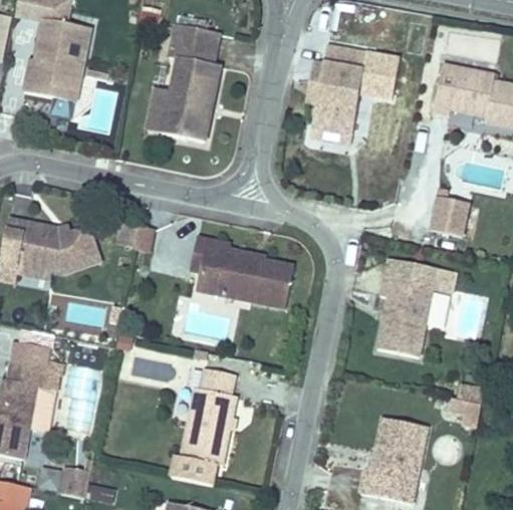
[(90,26),(66,21),(70,0),(17,0),(15,13),(43,19),(34,62),(42,64),(40,72),(28,70),(24,90),(75,100),(90,26)]
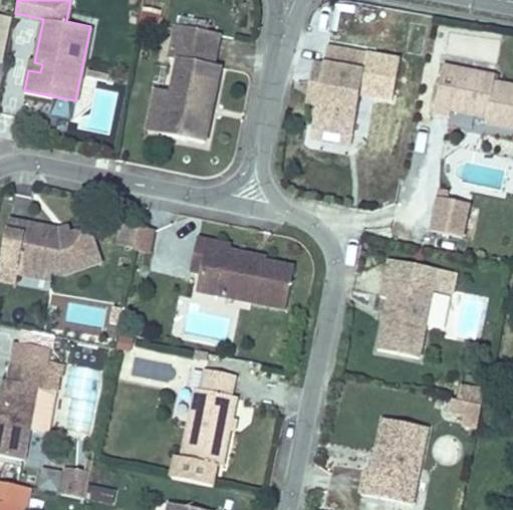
[(162,2),(153,0),(144,0),(140,18),(158,22),(162,2)]
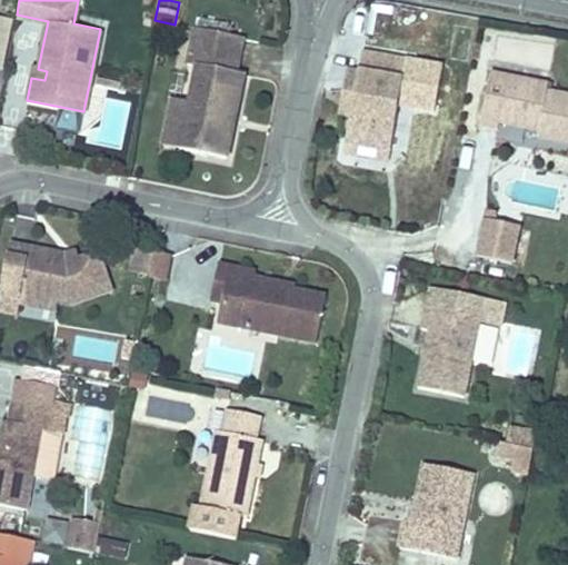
[(245,71),(236,70),(243,36),(195,26),(188,61),(197,62),(189,100),(180,146),(227,156),(233,125),(226,124),(228,110),(236,111),(245,71)]
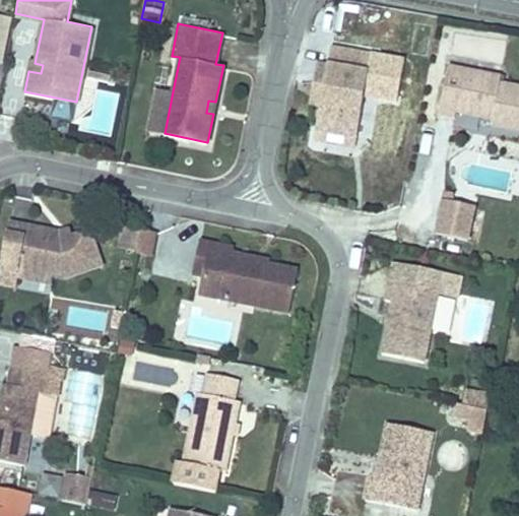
[(357,133),(371,52),(331,45),(327,63),(316,61),(314,79),(324,81),(320,104),(316,126),(357,133)]
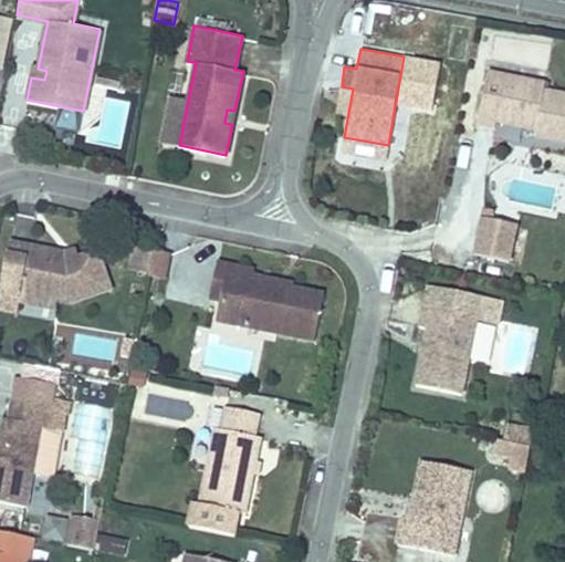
[(46,71),(38,69),(38,64),(33,62),(31,77),(44,80),(46,71)]
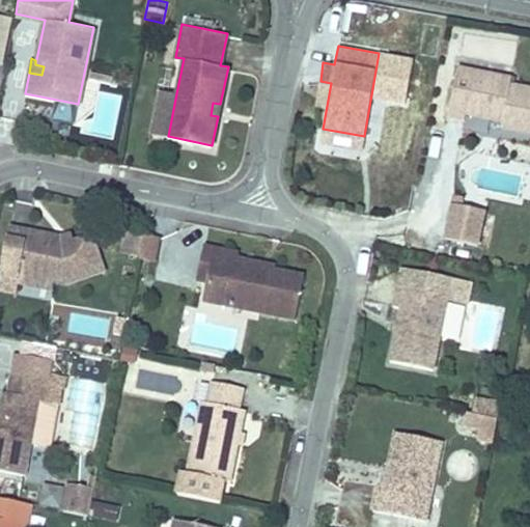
[(500,125),(529,130),(529,86),(510,82),(511,76),(457,65),(448,113),(465,117),(466,111),(501,118),(500,125)]
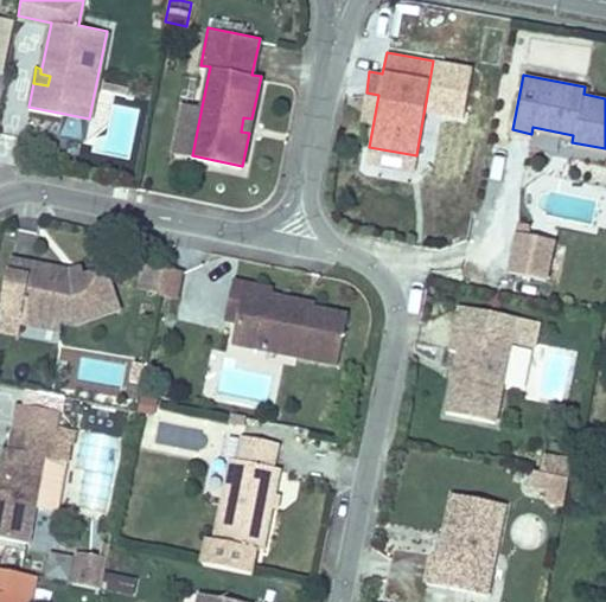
[(374,121),(378,95),(367,93),(361,119),(374,121)]
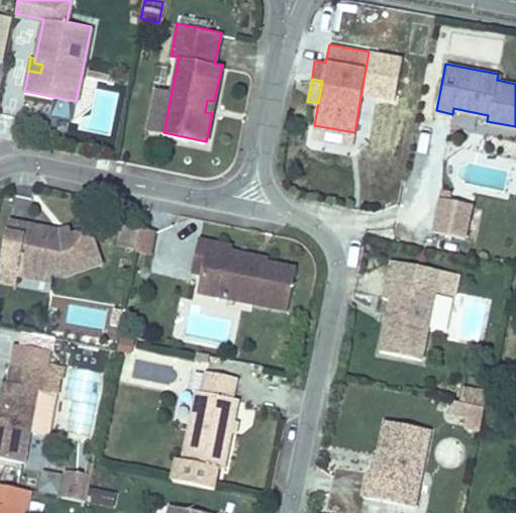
[(164,132),(172,91),(158,87),(148,129),(164,132)]
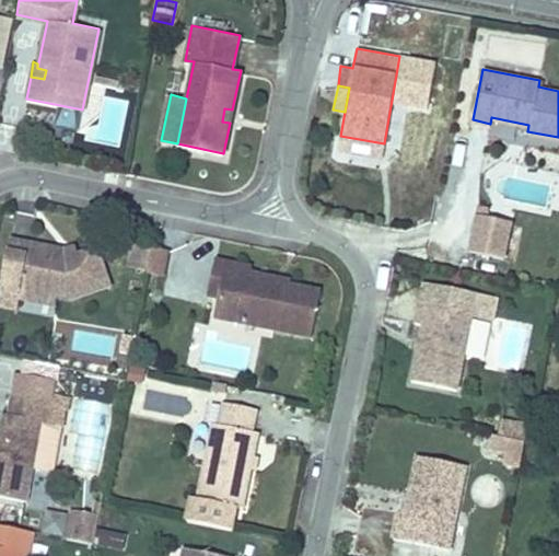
[(230,123),(232,109),(224,108),(222,122),(230,123)]
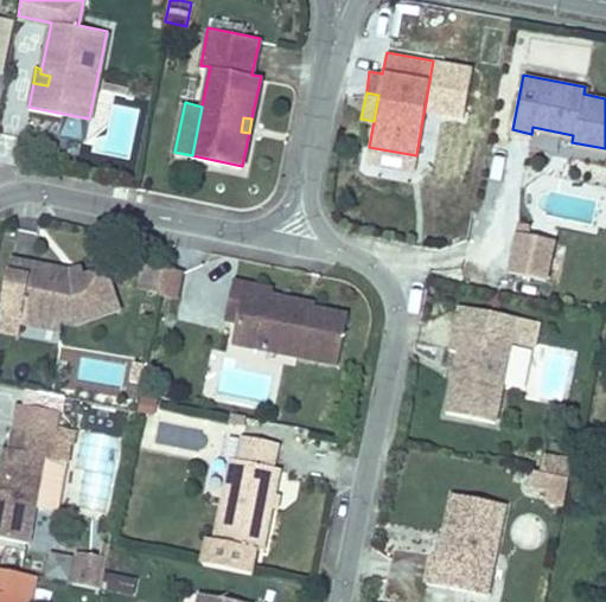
[(61,135),(84,140),(88,123),(64,119),(61,135)]
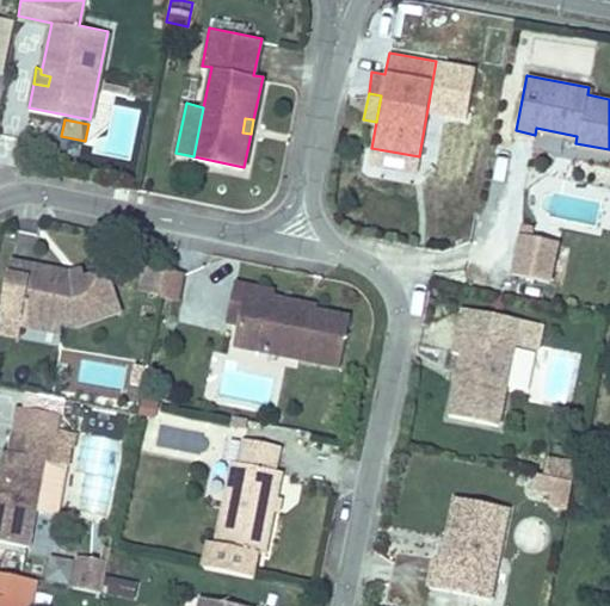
[(510,274),(552,284),(562,241),(521,232),(510,274)]
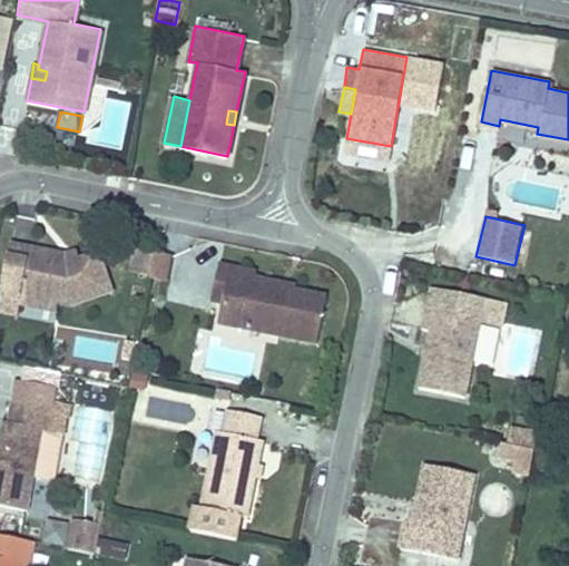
[(29,245),(10,241),(7,253),(27,256),(29,245)]
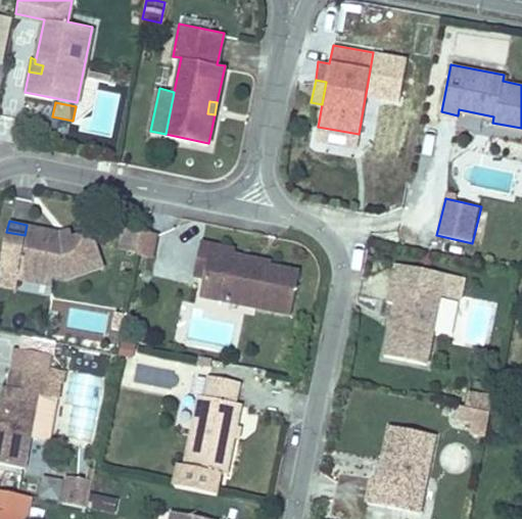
[(90,229),(73,234),(65,236),(59,235),(60,232),(27,225),(25,235),(6,232),(0,263),(0,281),(15,285),(17,275),(19,267),(53,274),(63,277),(102,265),(90,229)]
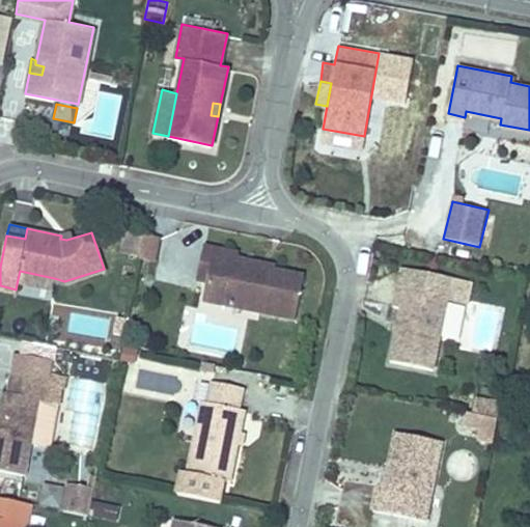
[(144,231),(126,228),(121,247),(140,251),(144,231)]
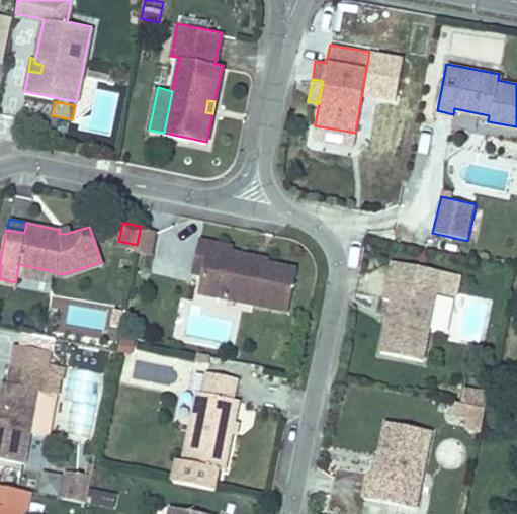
[(70,226),(60,230),(59,233),(65,234),(72,232),(70,226)]
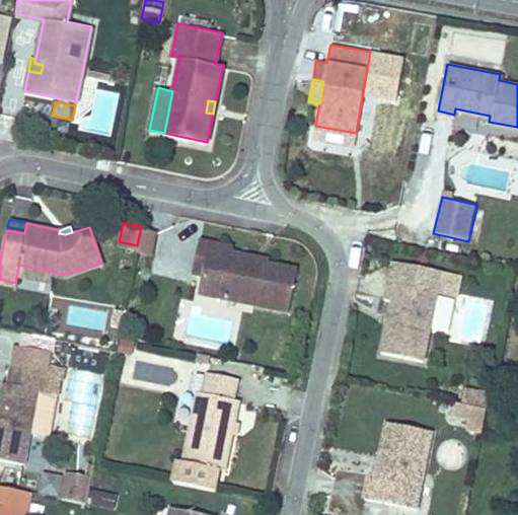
[(151,252),(156,229),(141,226),(137,245),(137,249),(151,252)]
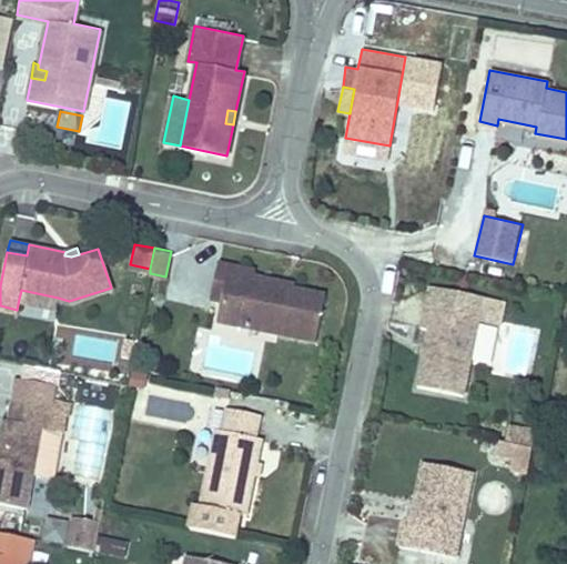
[(294,286),(277,283),(279,279),(254,274),(255,268),(219,260),(211,296),(221,299),(238,302),(233,322),(316,340),(325,293),(294,286)]
